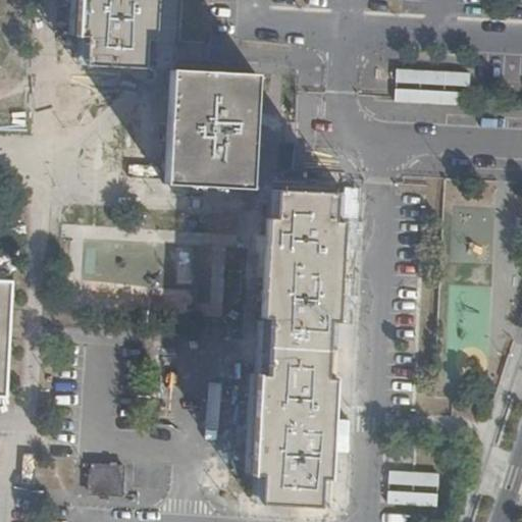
[(81,0),(79,37),(88,37),(86,65),(143,69),(146,41),(154,41),(155,0),(81,0)]
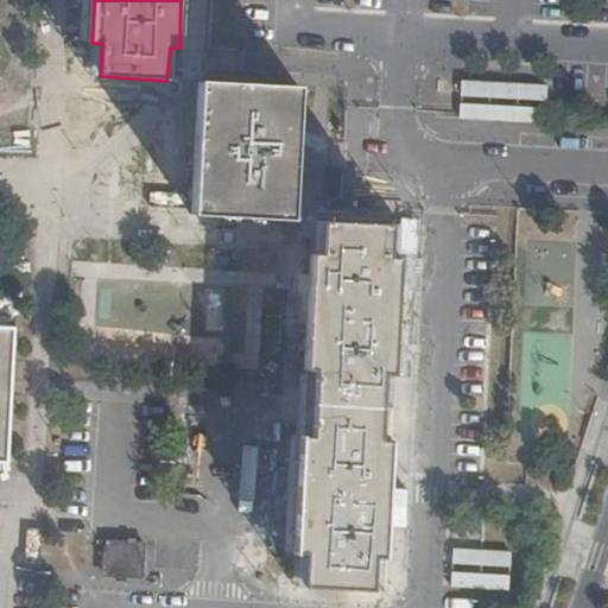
[(457,118),(532,120),(532,100),(545,100),(545,83),(458,81),(457,118)]
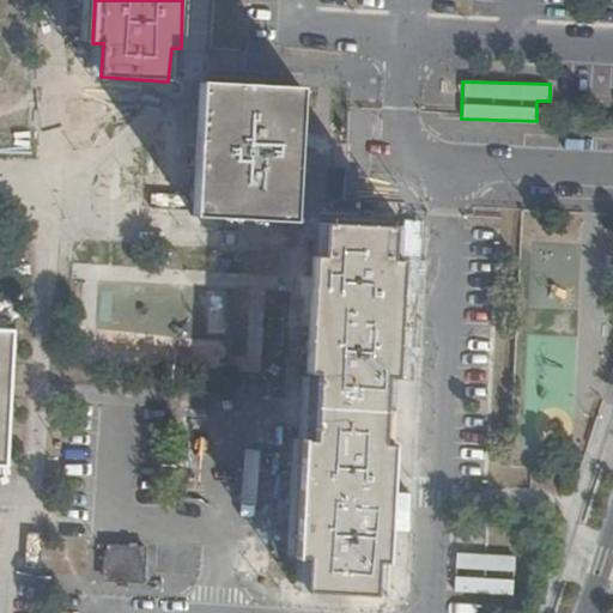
[(202,84),(195,217),(293,222),(301,89),(202,84)]
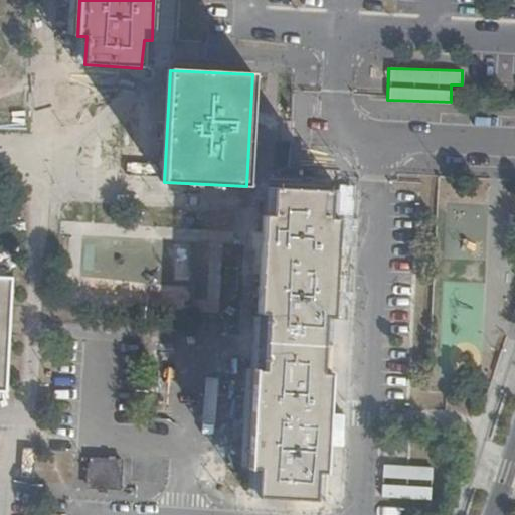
[(315,498),(316,470),(325,470),(330,372),(322,372),(324,317),(333,317),(338,219),(329,218),(330,190),(274,188),(273,216),(263,216),(259,312),(267,313),(264,369),(256,369),(251,467),(259,468),(259,496),(315,498)]
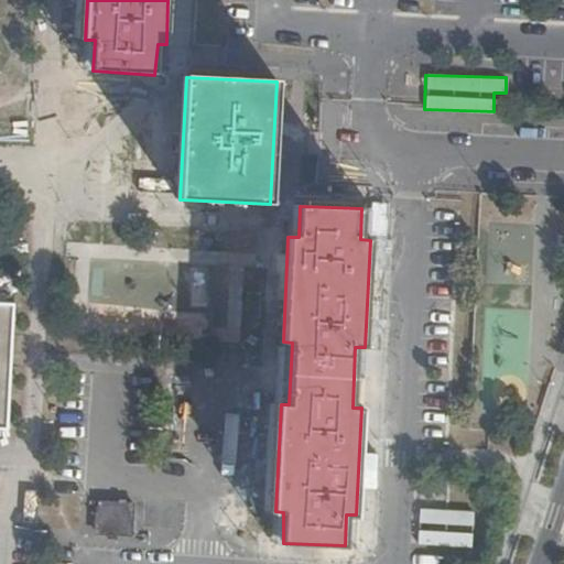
[(99,501),(96,534),(133,537),(136,503),(99,501)]
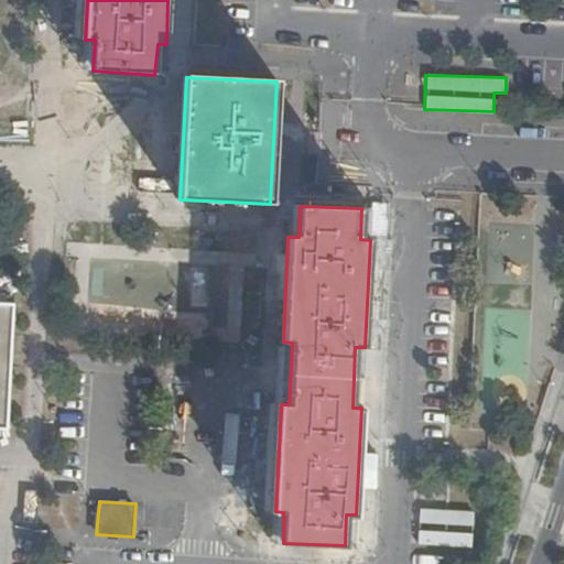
[(416,544),(472,548),(474,510),(418,508),(416,544)]
